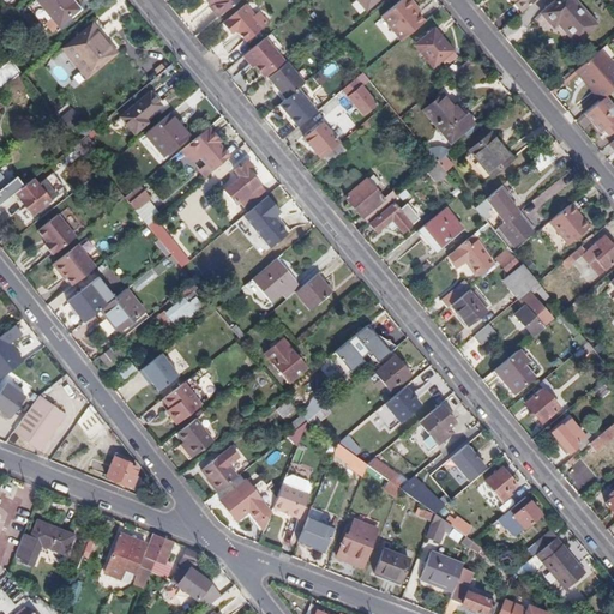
[(35,0),(58,25),(78,8),(70,0),(35,0)]
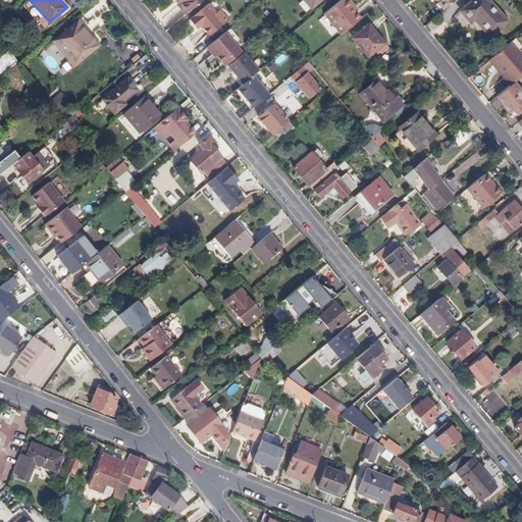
[(180,4),(188,13),(202,0),(180,0),(183,2),(180,4)]
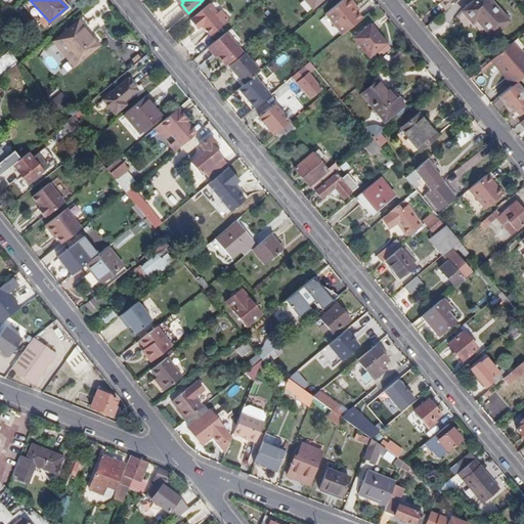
[(342,0),(325,13),(342,34),(361,16),(356,10),(353,7),(356,5),(351,0),(342,0)]
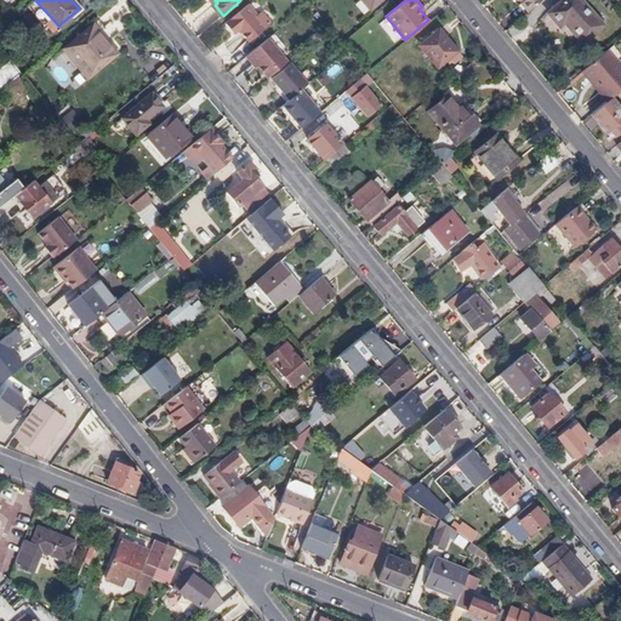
[(528,11),(540,0),(520,0),(522,1),(520,4),(528,11)]
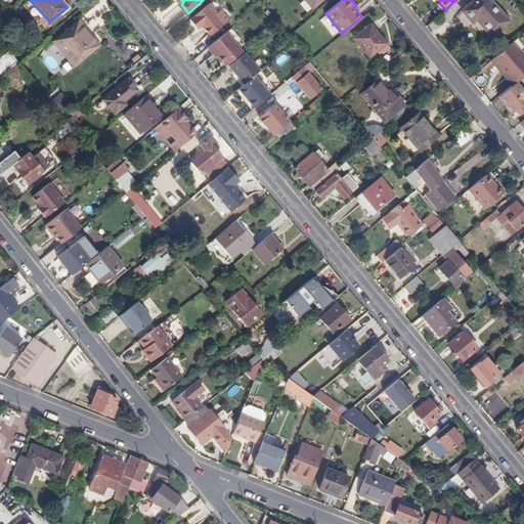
[(492,36),(511,19),(493,0),(472,0),(463,9),(473,22),(477,18),(492,36)]
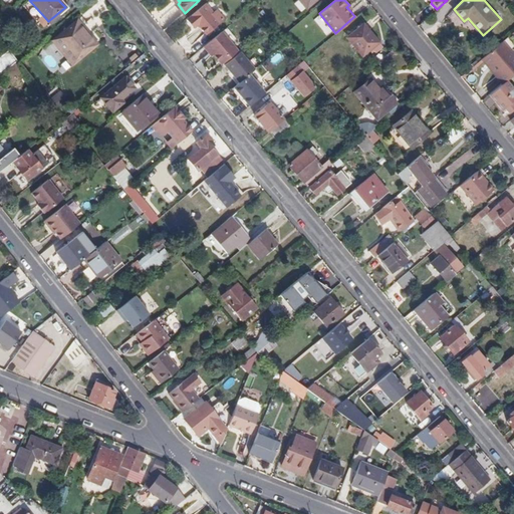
[(176,5),(183,14),(185,13),(178,4),(176,5)]
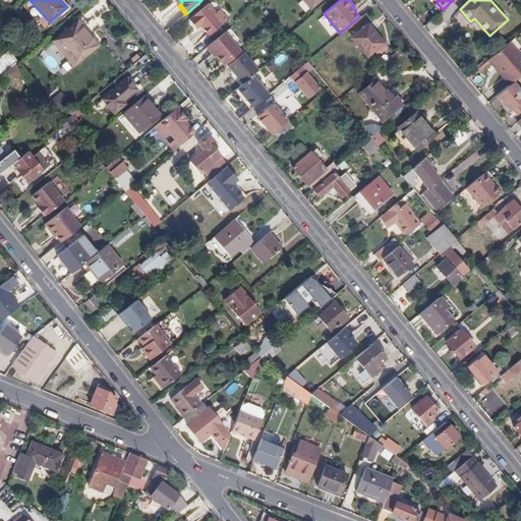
[(209,4),(191,18),(199,27),(201,25),(210,35),(222,23),(214,15),(216,12),(209,4)]
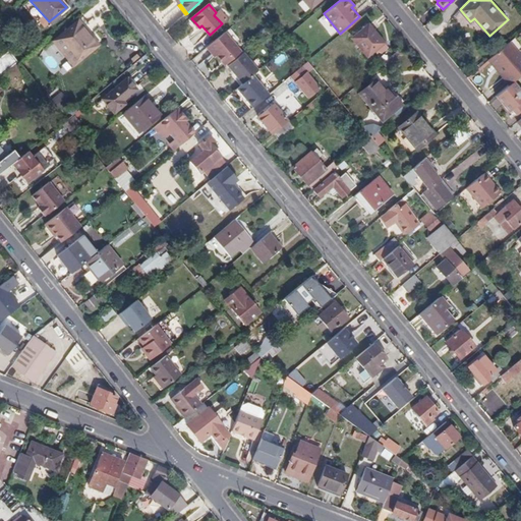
[(67,60),(72,66),(97,46),(82,29),(84,26),(76,18),(51,41),(56,48),(51,52),(61,64),(67,60)]
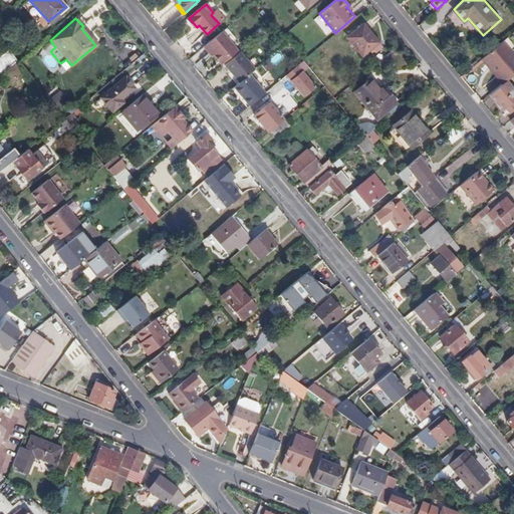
[(197,27),(189,18),(187,19),(195,28),(197,27)]
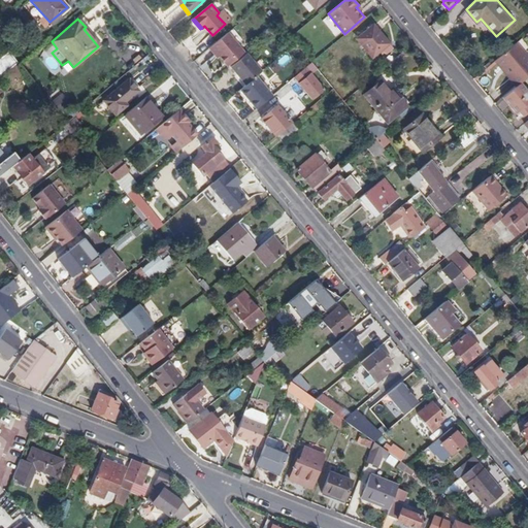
[(392,46),(373,25),(356,39),(371,57),(381,48),(384,53),(392,46)]
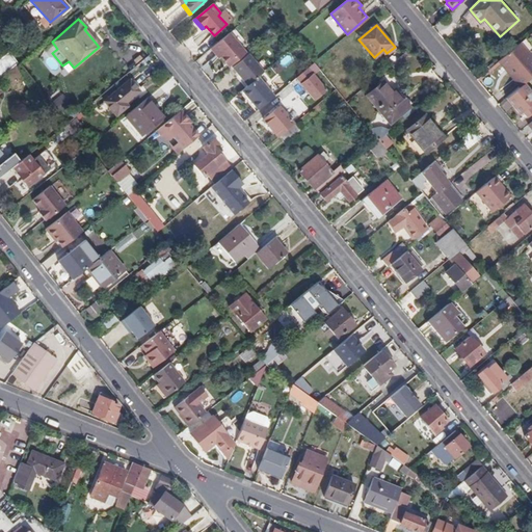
[(510,31),(516,40),(524,34),(519,26),(510,31)]
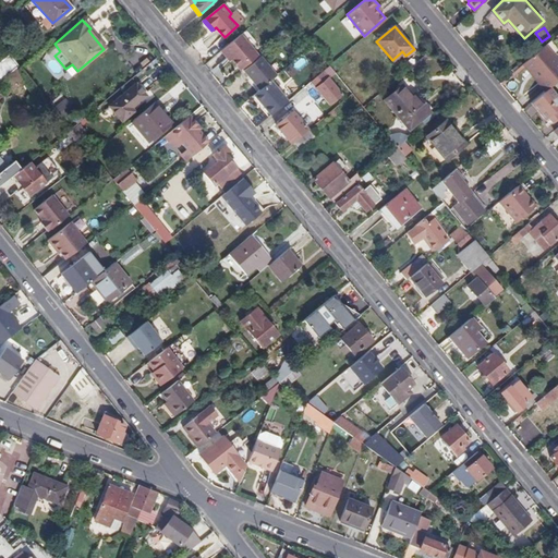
[(240,70),(257,56),(241,35),(220,51),(226,58),(228,56),(240,70)]
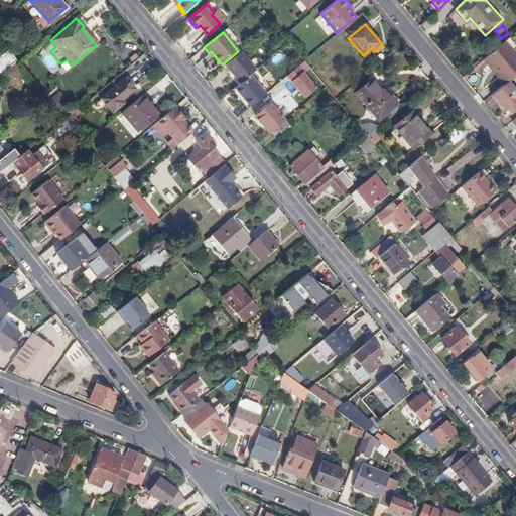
[(492,66),(506,82),(508,80),(515,72),(515,55),(503,41),(483,58),(489,66),(492,66)]
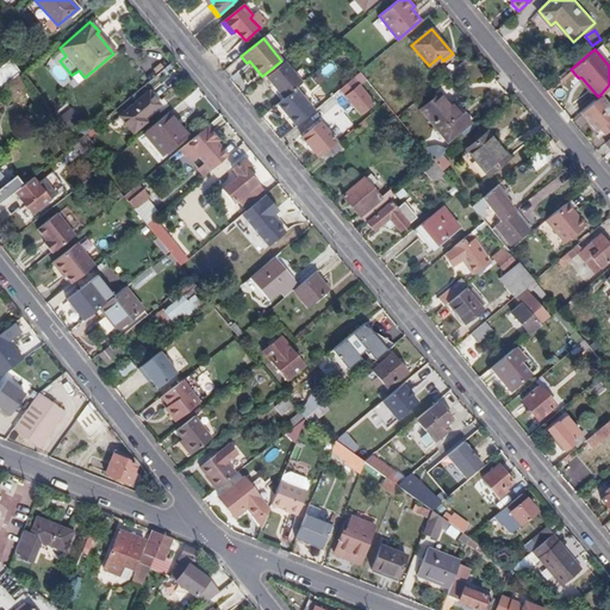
[(0,86),(19,72),(8,58),(0,66),(0,86)]
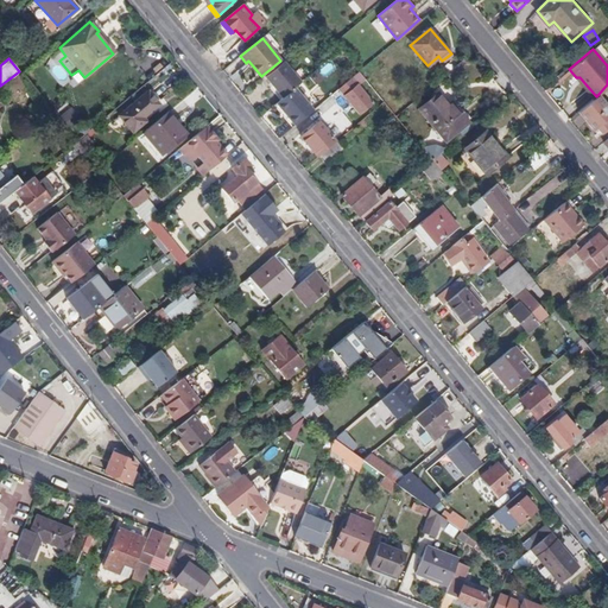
[(466,59),(448,75),(451,77),(455,75),(456,76),(467,68),(466,67),(469,63),(466,59)]
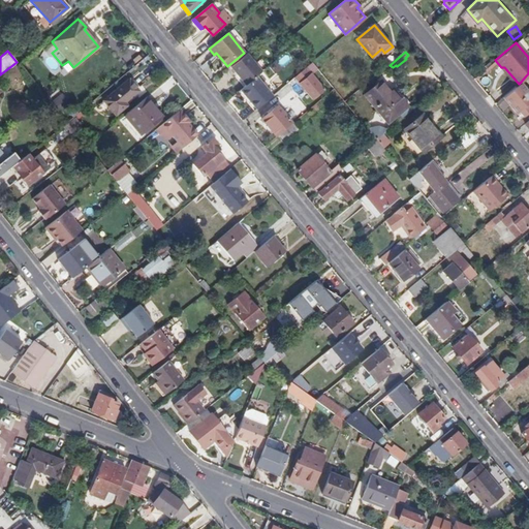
[(231,67),(247,85),(256,75),(261,71),(247,54),(231,67)]
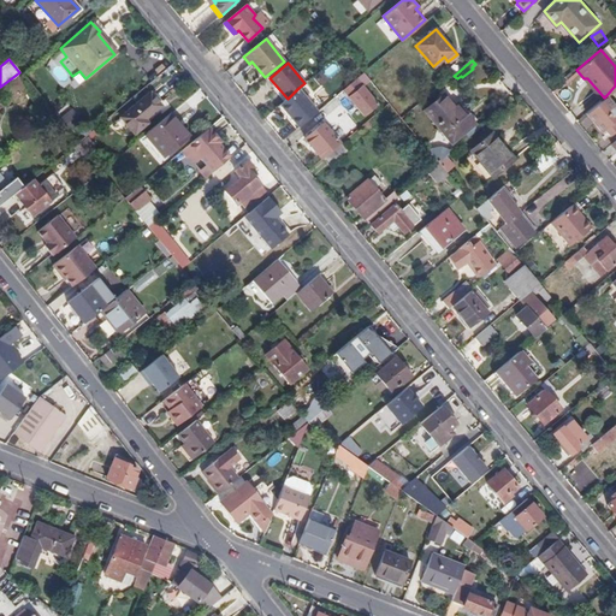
[(349,96),(348,98),(365,116),(378,104),(361,84),(368,78),(363,72),(343,90),(349,96)]
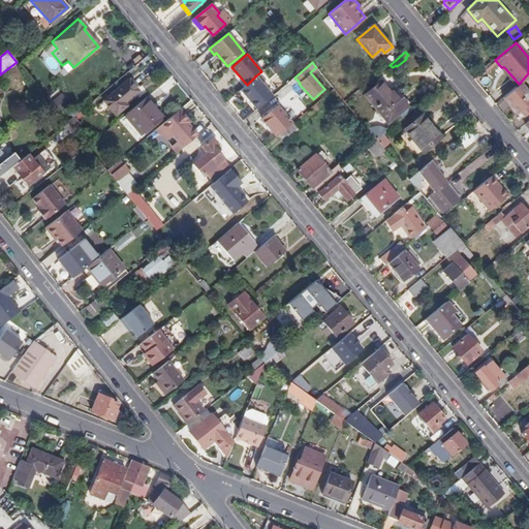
[(247,85),(239,91),(246,100),(248,99),(256,110),(274,95),(256,75),(247,85)]
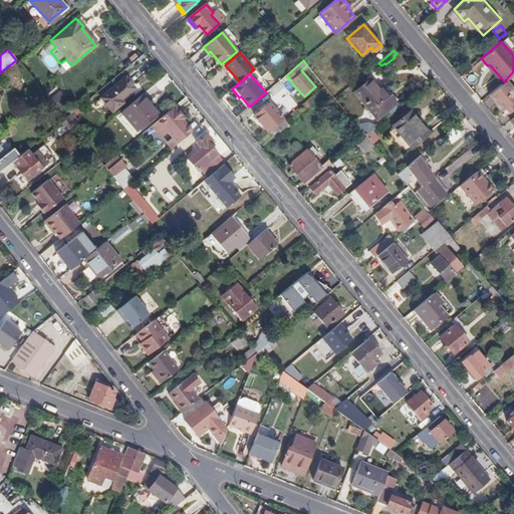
[(404,96),(392,80),(386,84),(377,74),(356,91),(378,118),(404,96)]
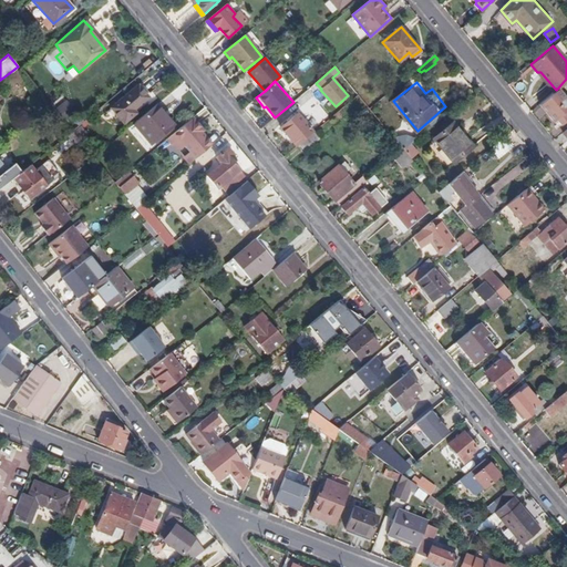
[(147,96),(137,84),(112,105),(124,121),(135,112),(132,109),(147,96)]
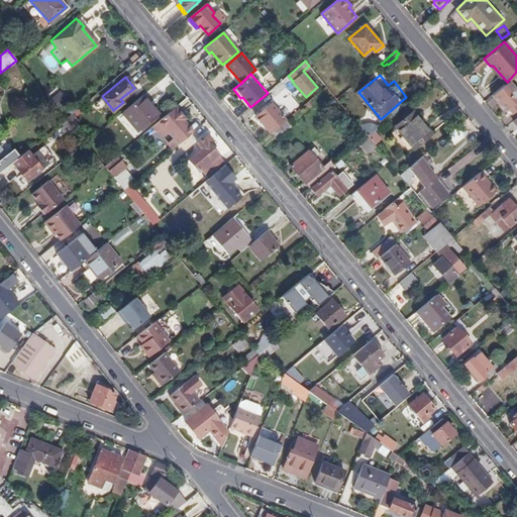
[(516,99),(516,89),(509,80),(507,82),(493,94),(506,109),(508,107),(512,111),(516,107),(516,103),(515,101),(516,99)]
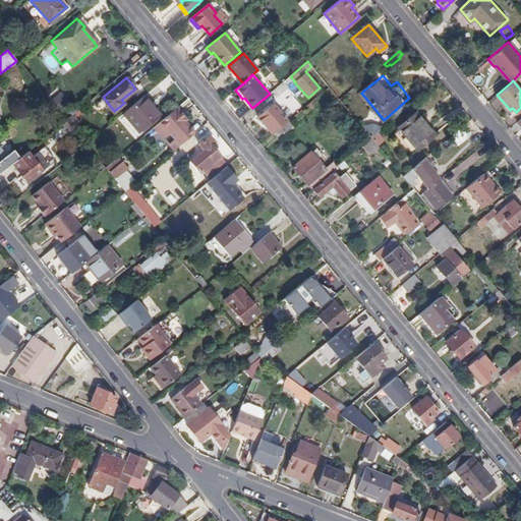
[(159,114),(143,95),(122,112),(138,131),(159,114)]
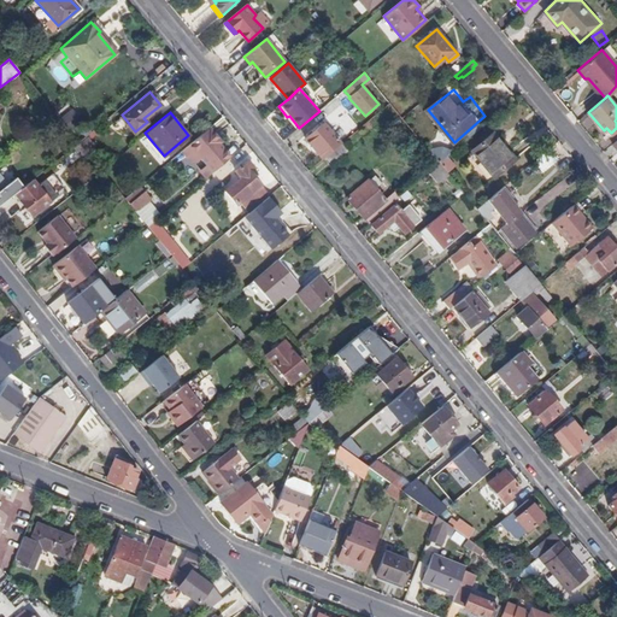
[(305,137),(323,158),(325,157),(339,145),(341,144),(324,122),(305,137)]
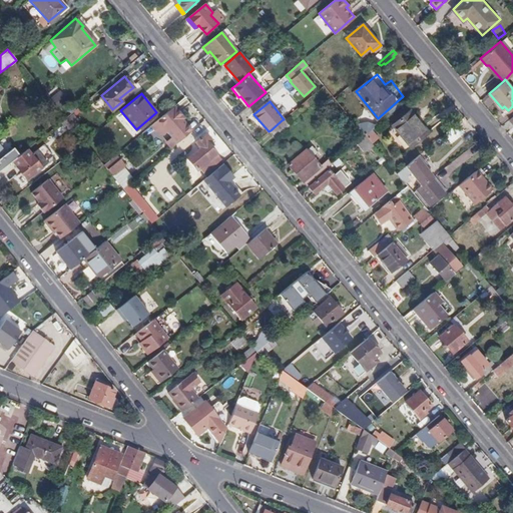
[(152,123),(171,146),(190,130),(181,119),(183,118),(173,106),(152,123)]
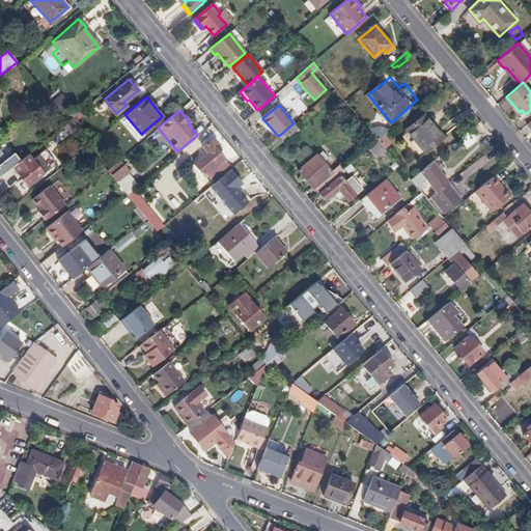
[(426,152),(443,139),(423,114),(407,129),(426,152)]
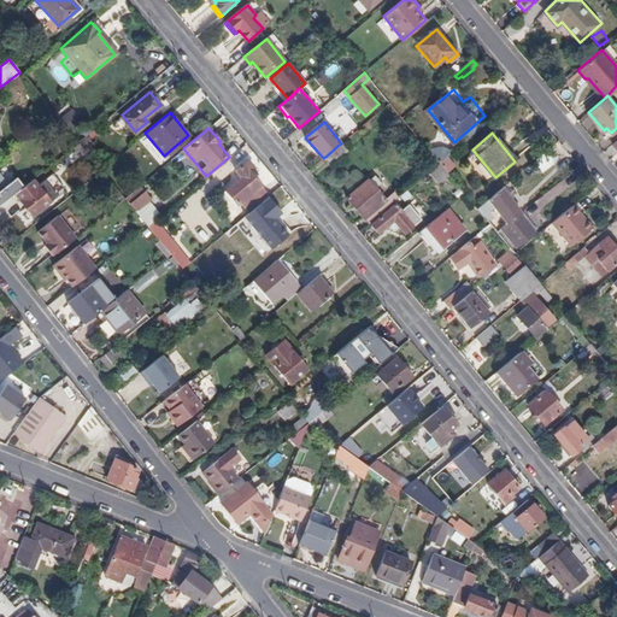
[(86,151),(77,141),(71,147),(80,156),(86,151)]
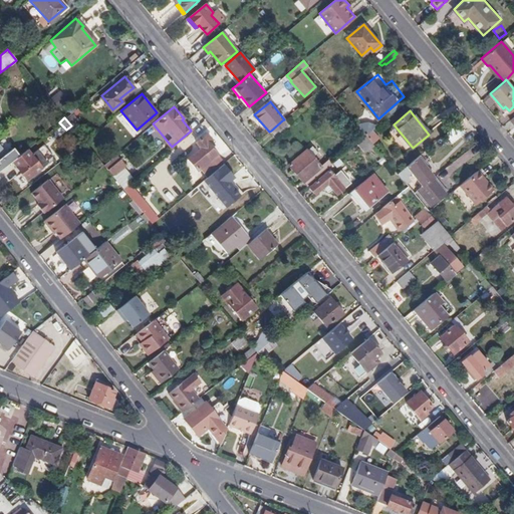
[(357,126),(365,136),(373,127),(366,119),(357,126)]
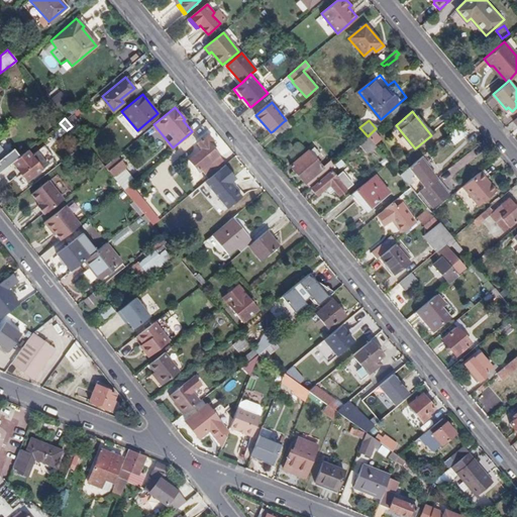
[(284,121),(273,131),(278,137),(290,128),(284,121)]
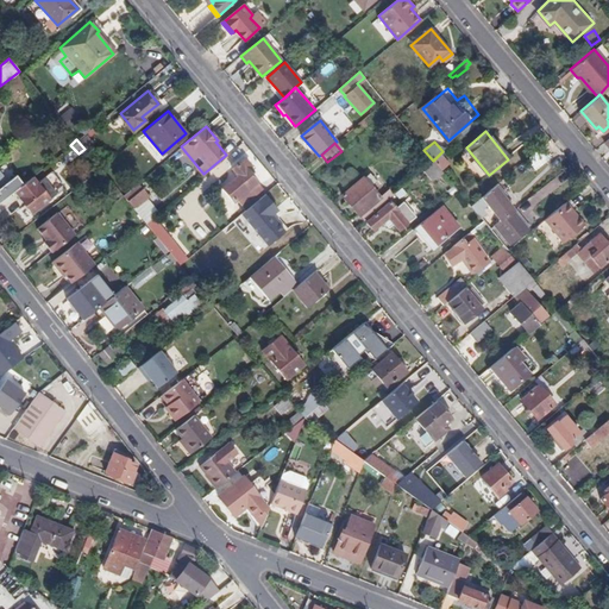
[(552,158),(542,148),(528,159),(537,170),(552,158)]
